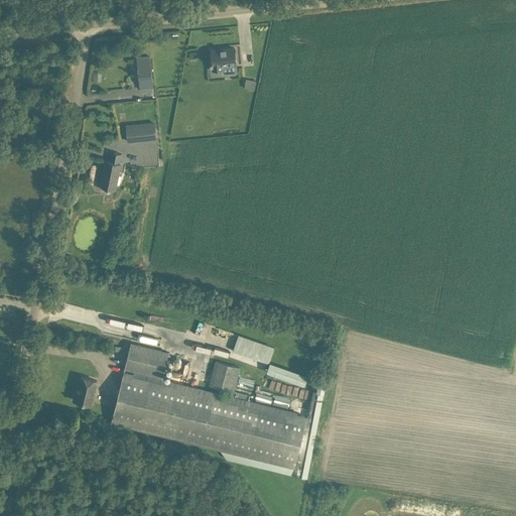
[(227,48),(220,48),(220,49),(212,50),(213,60),(212,60),(212,63),(213,63),(213,70),(223,69),(222,66),(237,63),(235,47),(227,48)]
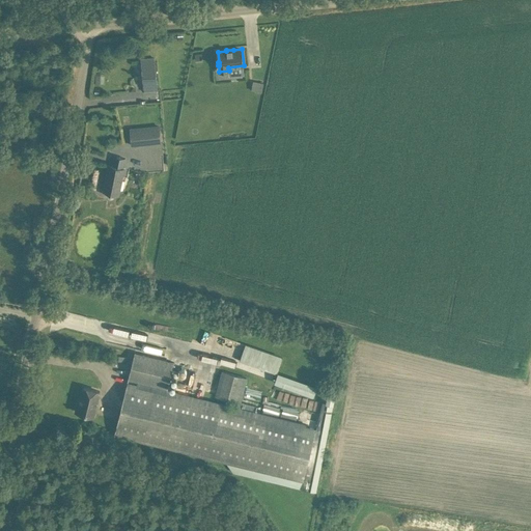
[(158,90),(155,58),(141,59),(144,91),(158,90)]
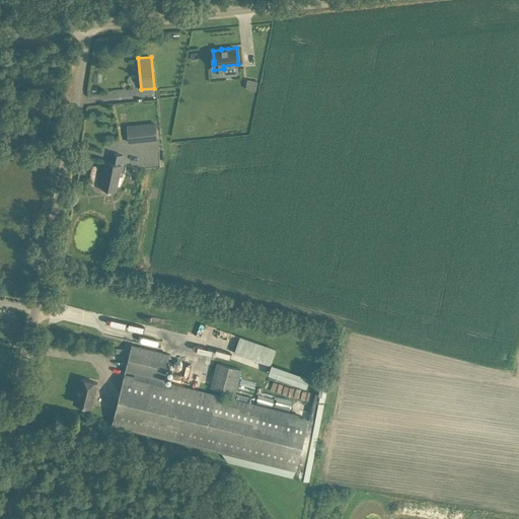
[(0,115),(8,117),(10,106),(0,104),(0,115)]
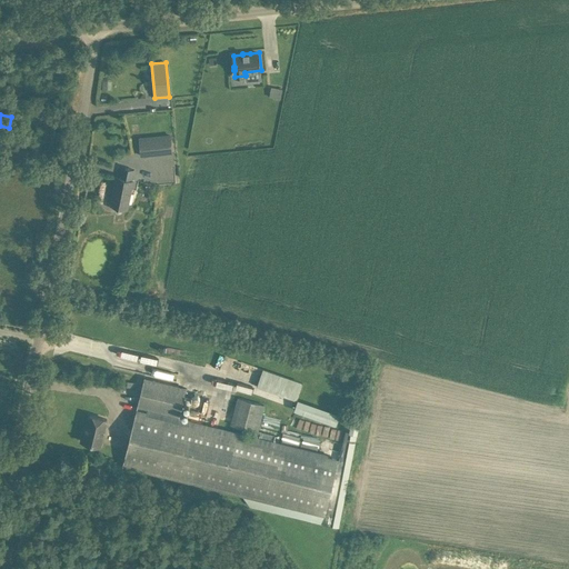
[(170,136),(150,138),(140,139),(141,156),(152,155),(172,152),(170,136)]
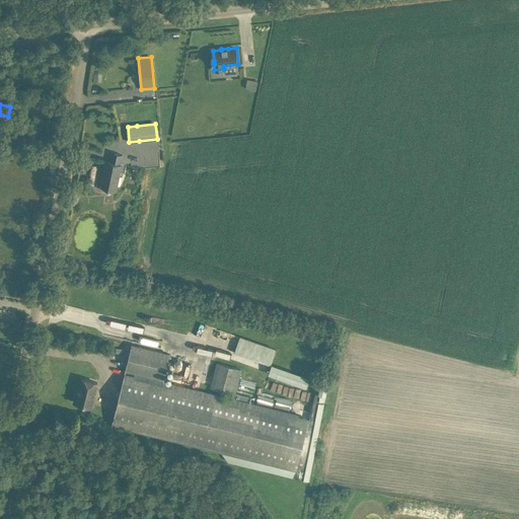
[(113,190),(117,191),(123,164),(121,164),(123,155),(121,155),(121,154),(115,153),(115,154),(113,153),(110,161),(110,162),(106,161),(103,175),(101,187),(104,188),(105,188),(105,189),(105,190),(105,191),(105,192),(106,192),(106,193),(107,193),(108,193),(109,193),(110,193),(112,192),(112,191),(113,191),(113,190)]
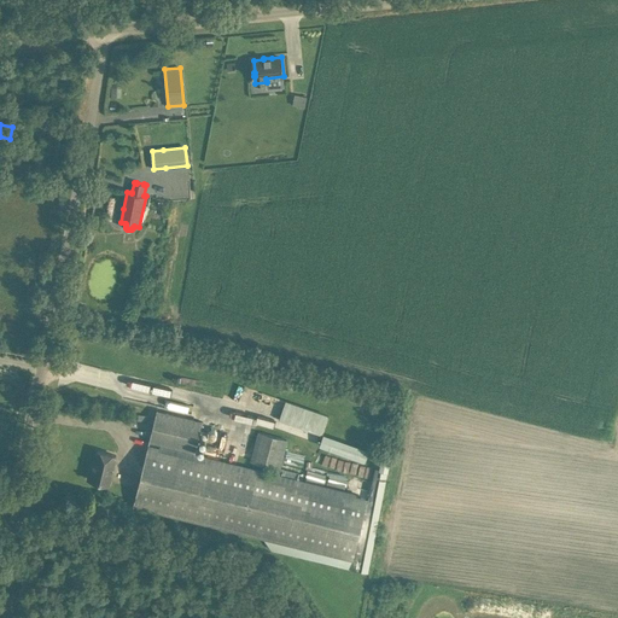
[(277,419),(320,433),(327,414),(283,400),(277,419)]
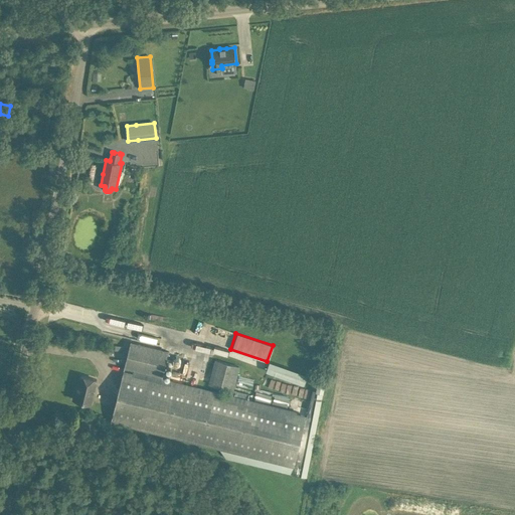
[(124,371),(115,407),(112,420),(220,448),(226,458),(308,477),(324,392),(323,392),(325,381),(318,379),(316,388),(313,389),(307,414),(297,411),(297,410),(231,394),(208,389),(163,377),(169,352),(131,342),(124,371)]
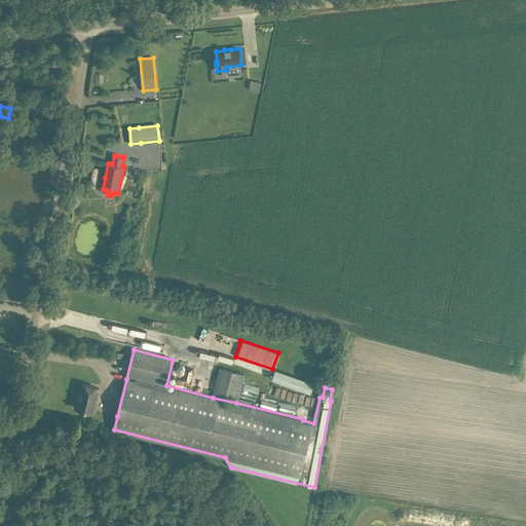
[(221,368),(214,392),(237,399),(245,374),(221,368)]
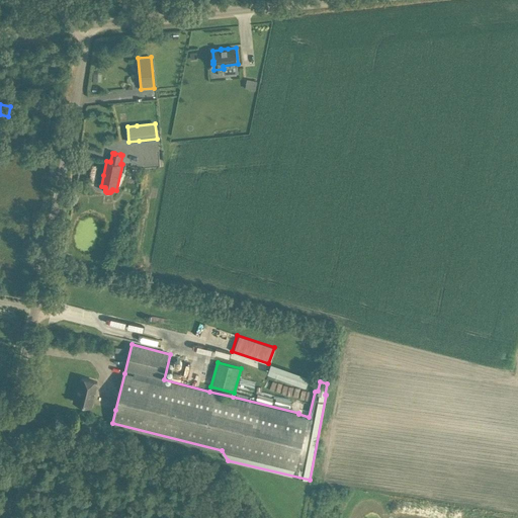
[(268,373),(306,386),(309,376),(271,363),(268,373)]
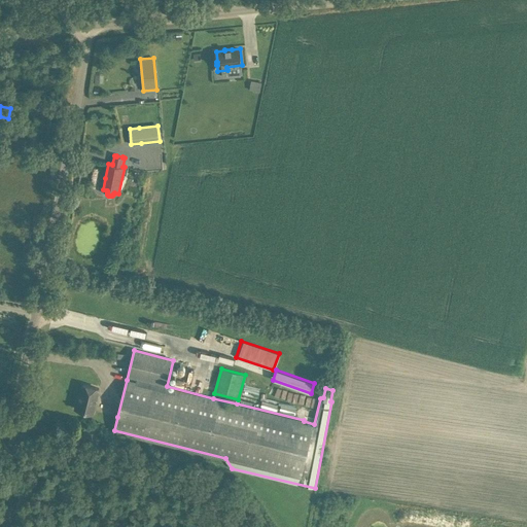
[(75,409),(84,411),(93,413),(97,398),(99,388),(83,384),(80,394),(78,394),(75,409)]
